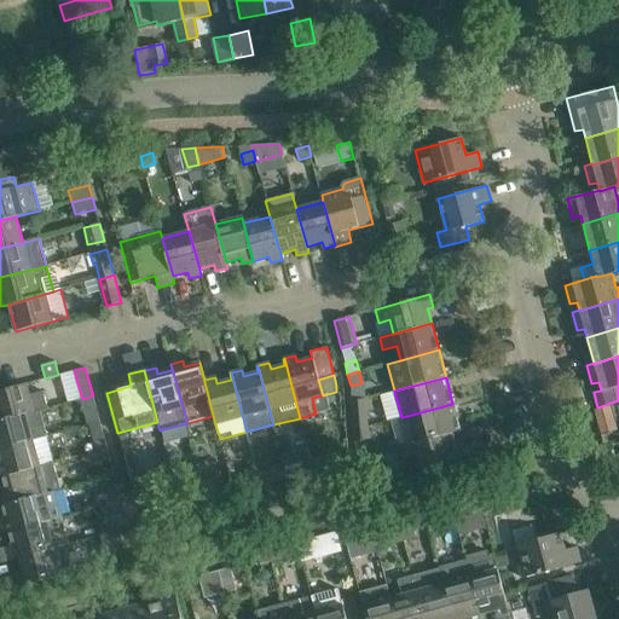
[(0,420),(40,410),(47,408),(44,391),(29,395),(27,383),(0,391),(0,420)]
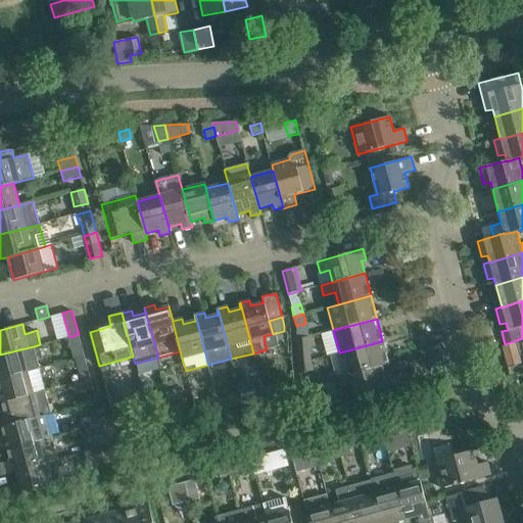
[(81,343),(79,334),(69,337),(72,346),(81,343)]
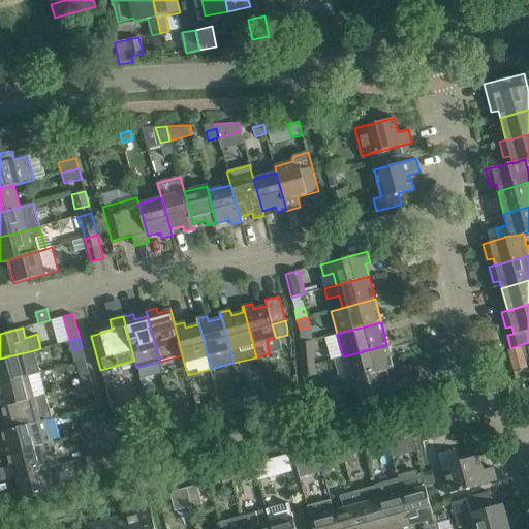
[(300,344),(302,366),(314,365),(312,343),(300,344)]
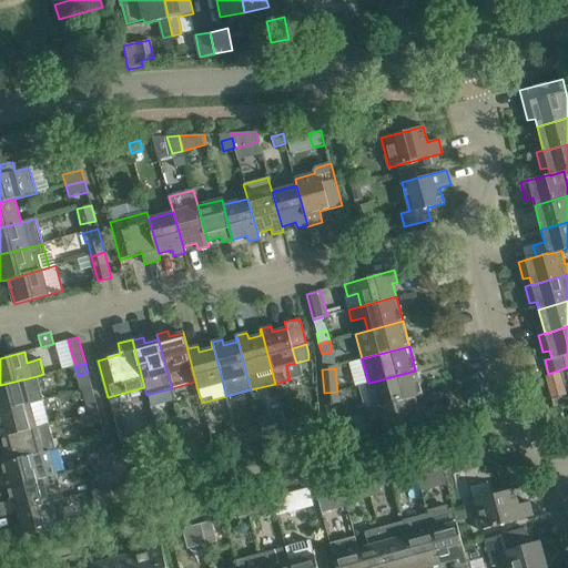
[(415,371),(374,382),(379,405),(366,408),(366,409),(415,397),(422,395),(415,371)]
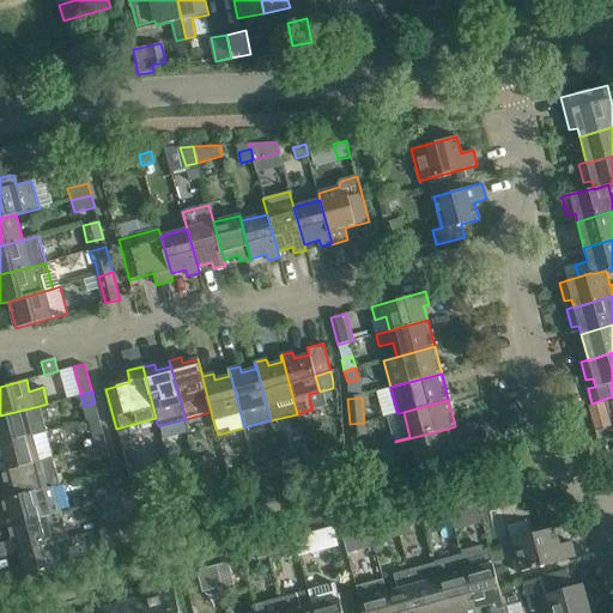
[(611,425),(604,401),(589,406),(595,429),(611,425)]
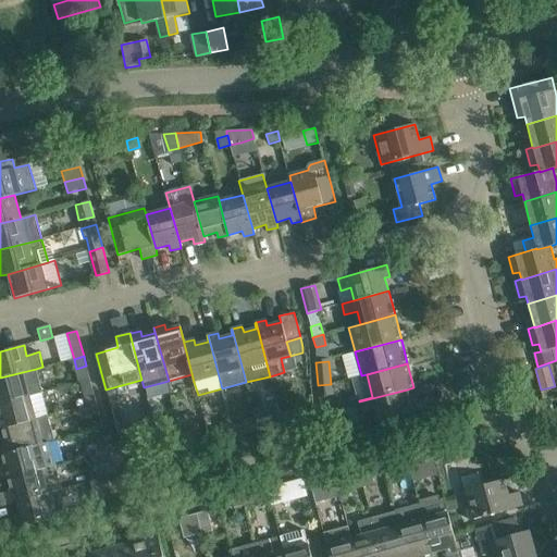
[(42,393),(36,369),(0,378),(0,404),(29,396),(42,393)]
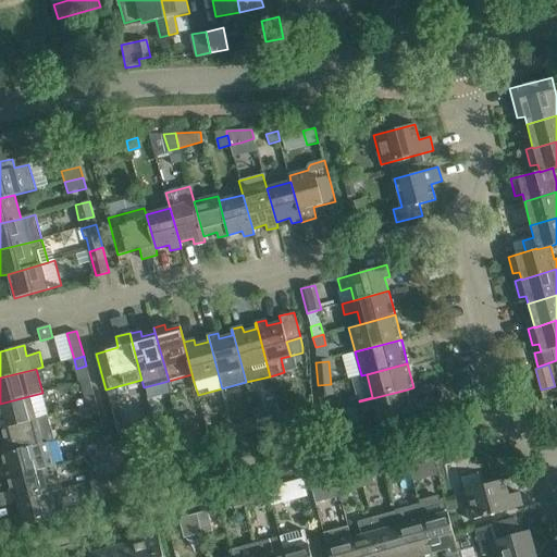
[(97,404),(90,380),(81,382),(87,406),(97,404)]
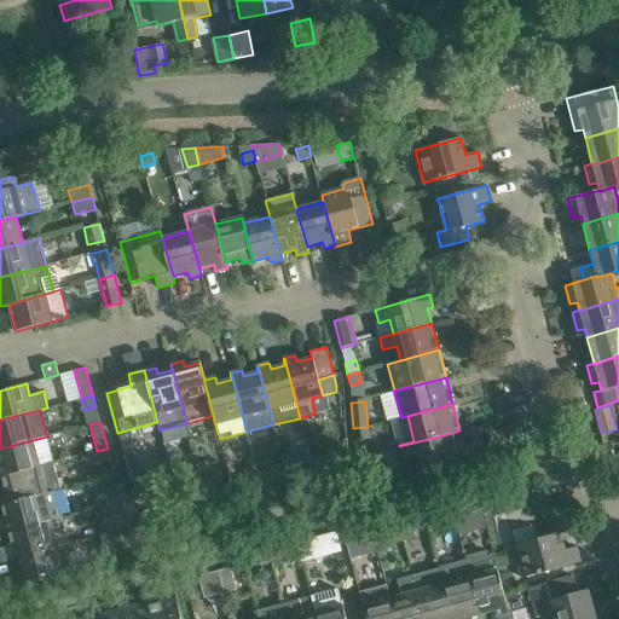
[(369,441),(368,427),(353,428),(354,443),(369,441)]
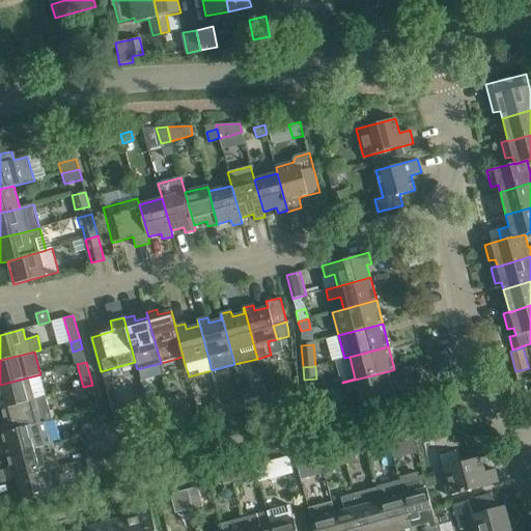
[(388,371),(342,383),(344,393),(358,390),(362,402),(394,394),(388,371)]
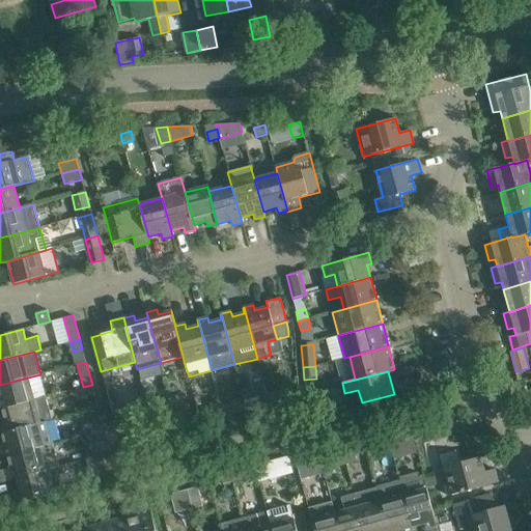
[(40,374),(28,378),(0,385),(0,402),(2,409),(47,397),(40,374)]
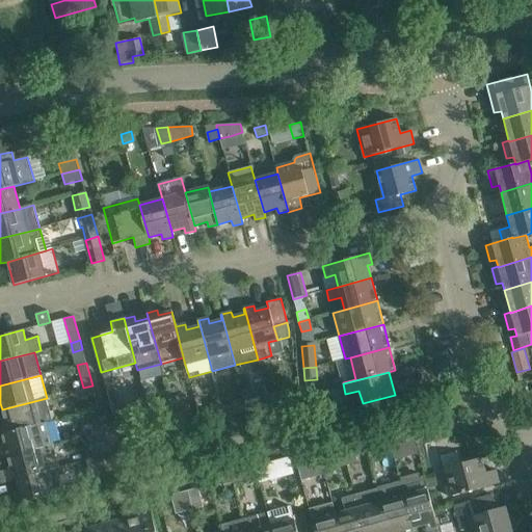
[(77,400),(95,395),(92,386),(83,388),(75,390),(77,400)]
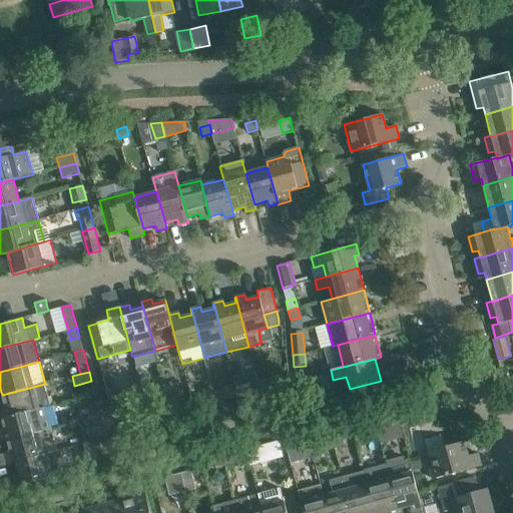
[(313,386),(310,376),(296,380),(299,403),(311,400),(308,387),(313,386)]
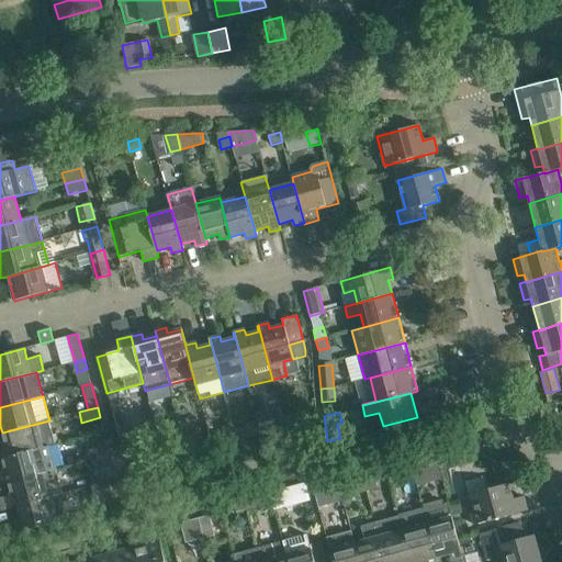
[(285,427),(296,425),(293,415),(282,417),(285,427)]
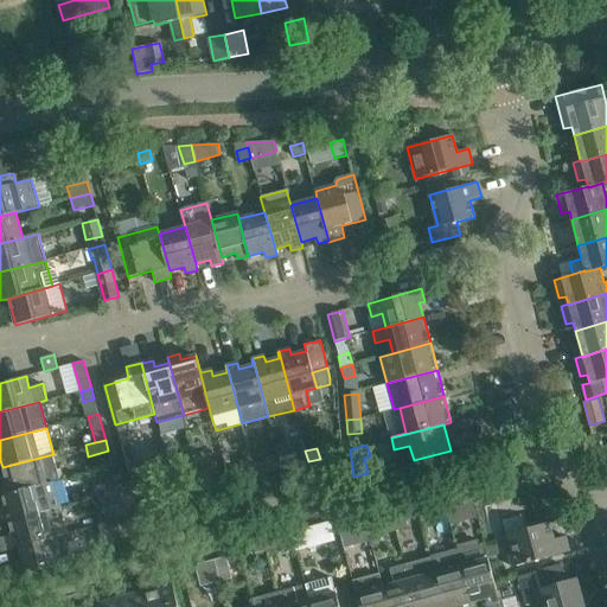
[(308,461),(305,451),(293,454),(296,465),(308,461)]
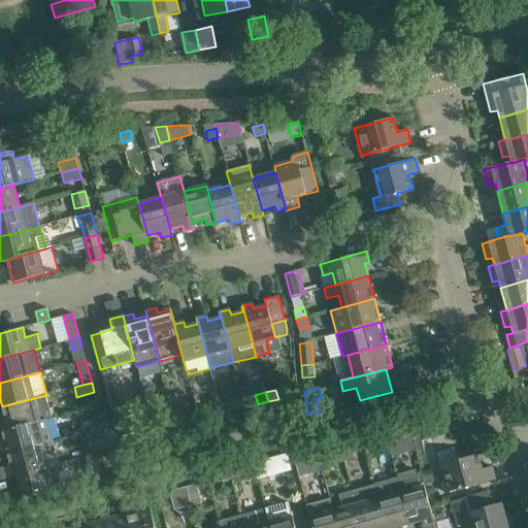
[(171,405),(182,403),(179,393),(169,396),(171,405)]
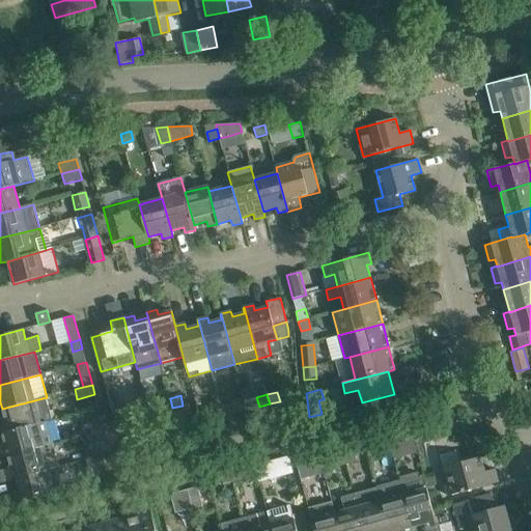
[(53,420),(47,397),(2,409),(5,422),(0,422),(0,429),(1,434),(47,421),(53,420)]
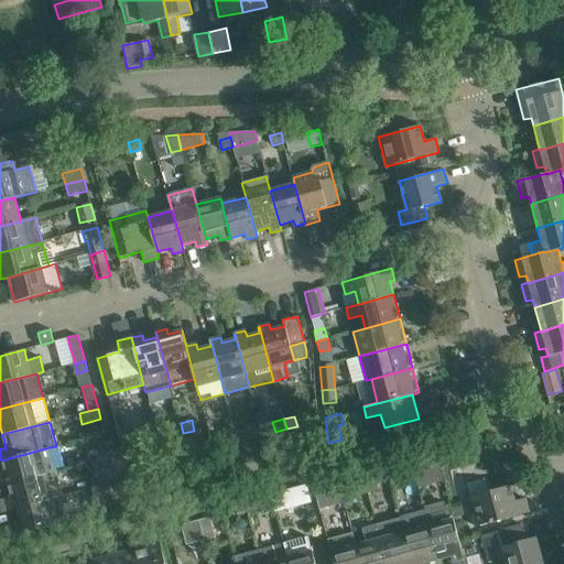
[(183,433),(181,423),(170,426),(173,436),(183,433)]
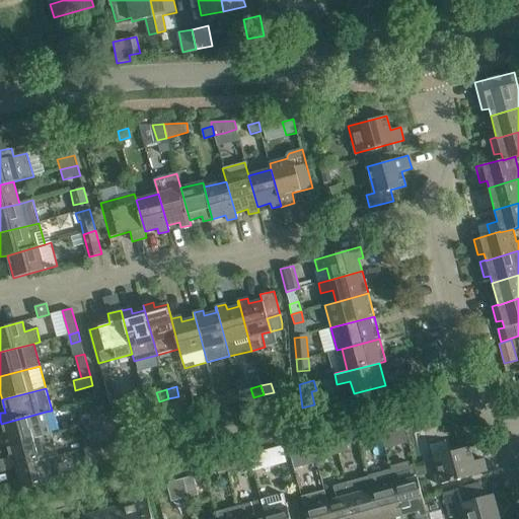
[(144,395),(128,399),(130,409),(146,404),(144,395)]
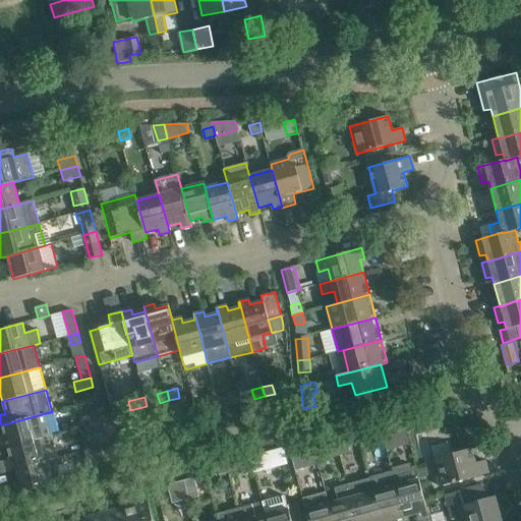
[(220,408),(230,406),(227,397),(217,399),(220,408)]
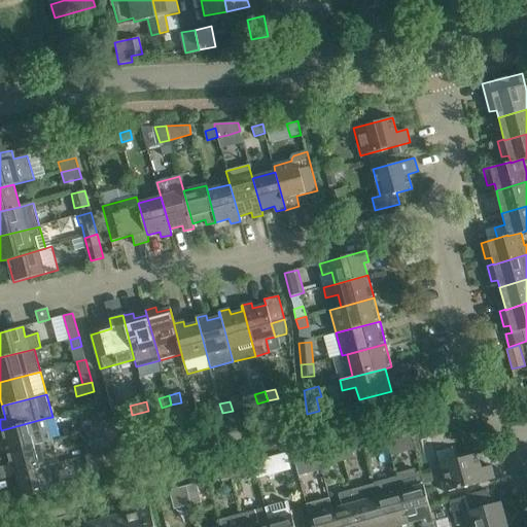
[(222,413),(219,403),(209,407),(212,416),(222,413)]
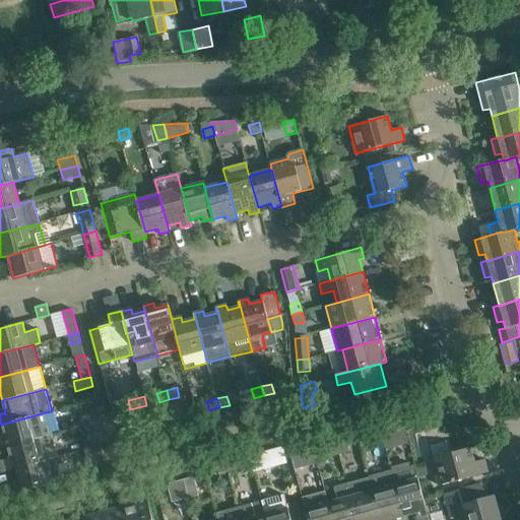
[(81,415),(84,426),(102,420),(100,411),(81,415)]
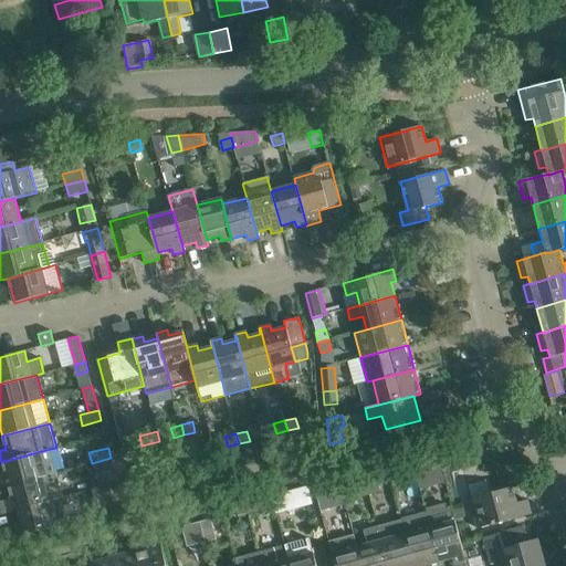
[(0,484),(1,488),(8,485),(56,472),(50,449),(1,462),(4,473),(0,474),(0,484)]
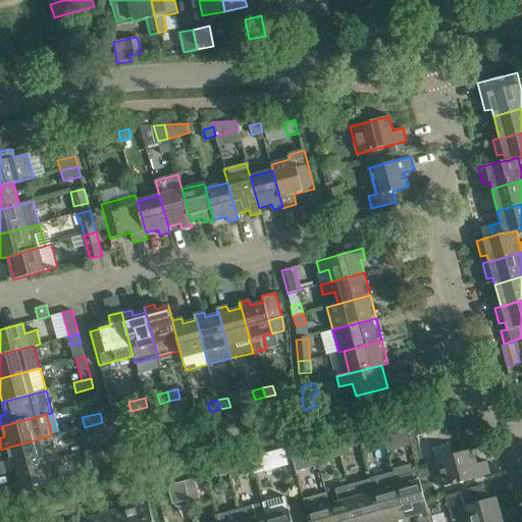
[(102,422),(85,427),(87,437),(105,432),(102,422)]
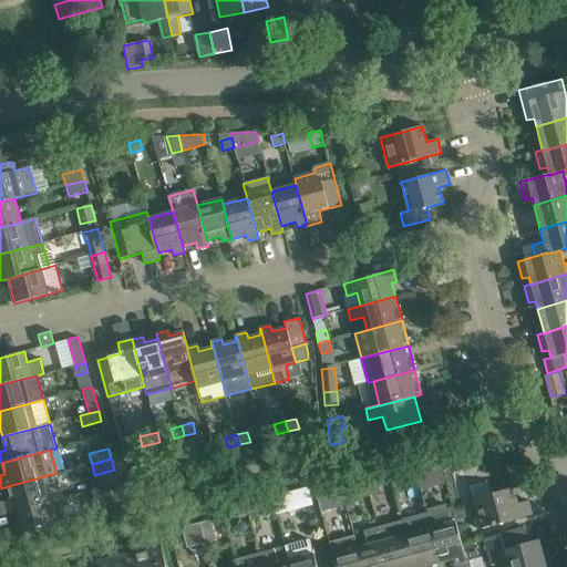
[(426,471),(416,474),(419,484),(430,482),(426,471)]
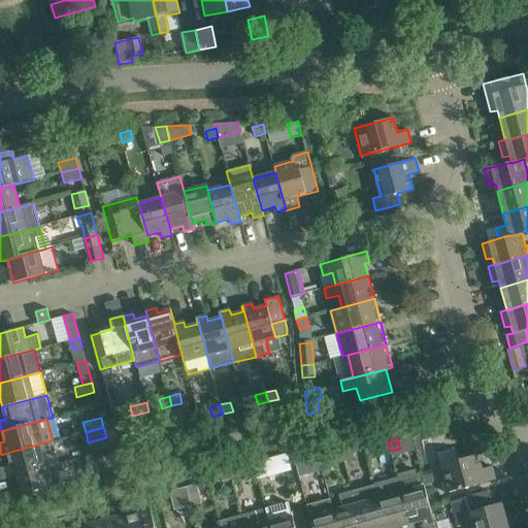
[(58,463),(53,440),(7,453),(10,465),(4,466),(7,477),(62,463),(62,462),(58,463)]
